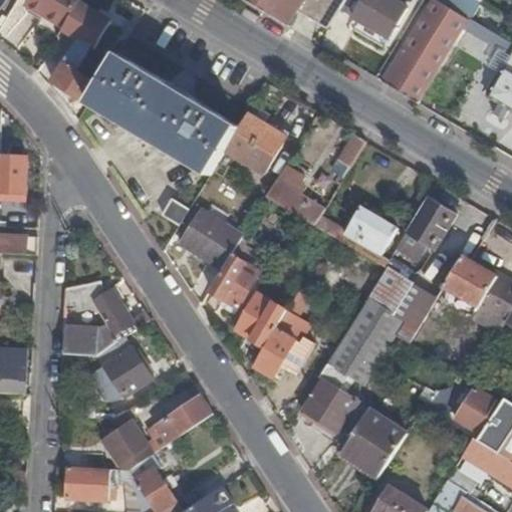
[(78,1),(78,0),(21,0),(20,3),(61,28),(78,1)]
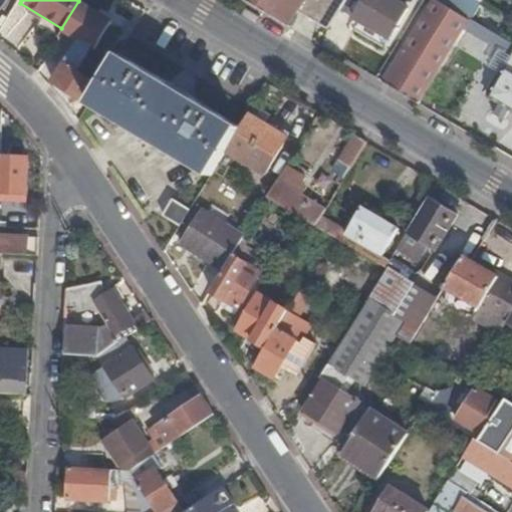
[(243,0),(286,25),(296,8),(300,0),(243,0)]
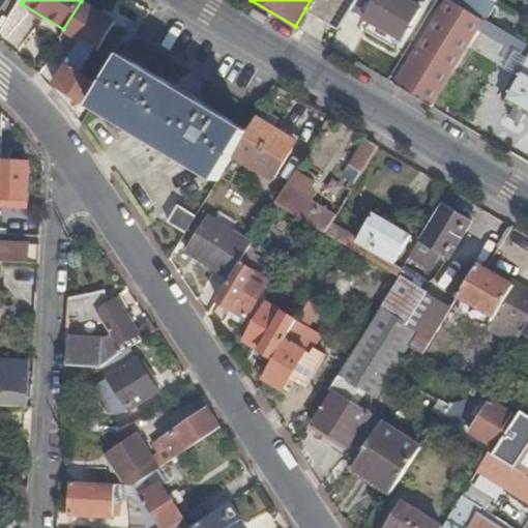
[(310,0),(305,8),(338,27),(352,0),(310,0)]
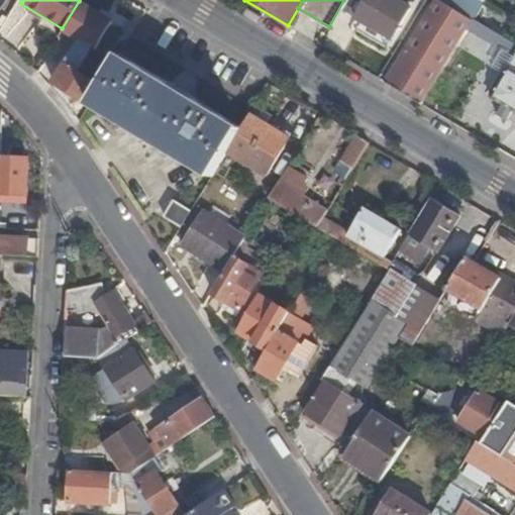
[(408,7),(396,0),(364,0),(354,16),(390,37),(408,7)]
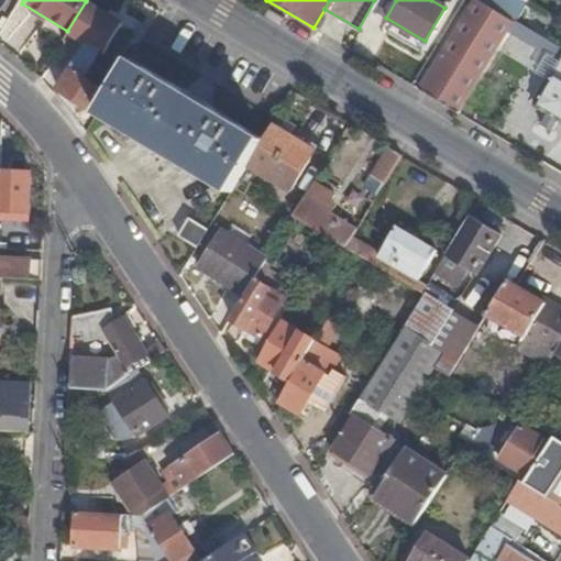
[(513,21),(477,0),(469,0),(417,89),(458,112),(513,21)]
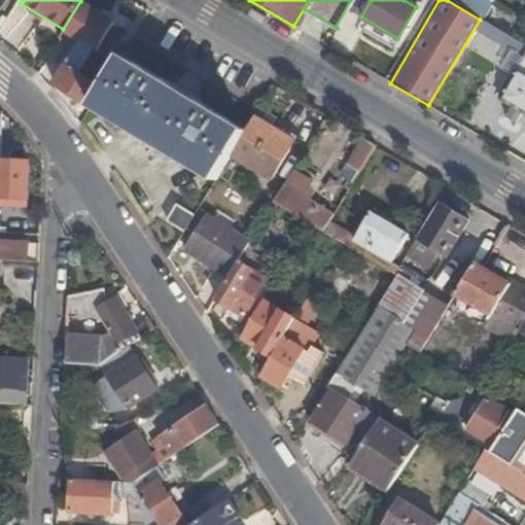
[(51,82),(86,105),(99,86),(75,70),(92,45),(94,47),(112,20),(80,1),(63,29),(62,30),(76,40),(62,61),(49,80),(51,82)]
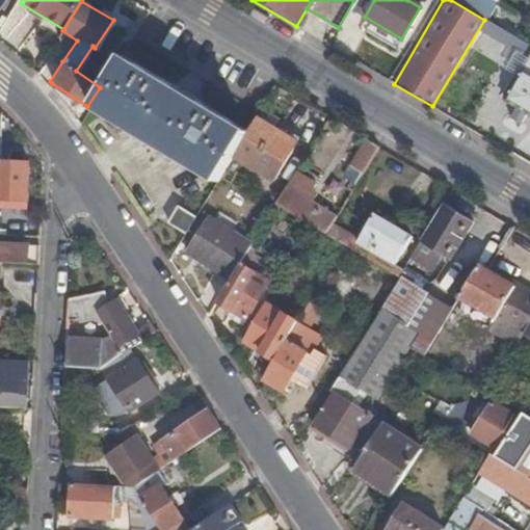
[(529,53),(502,101),(529,115),(529,53)]
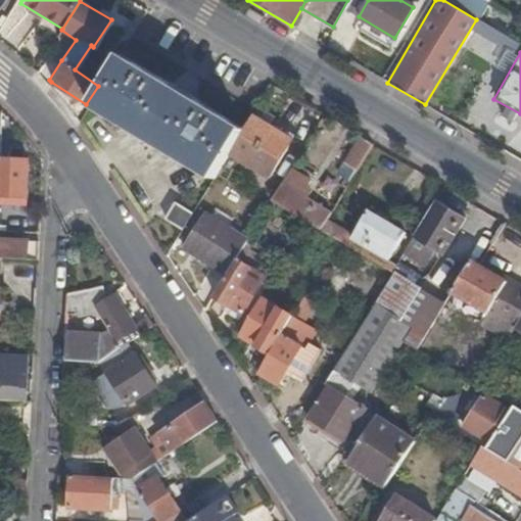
[(243,129),(120,54),(90,104),(212,177),(216,174),(230,152),(243,129)]
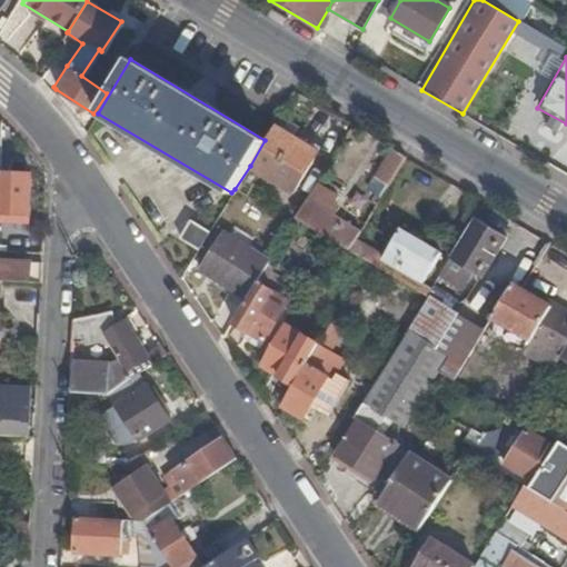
[(275,123),(265,140),(250,166),(292,191),(317,150),(275,123)]
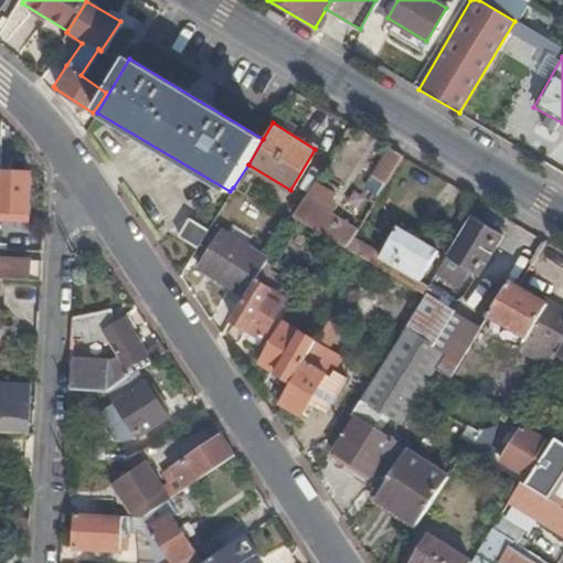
[(402,155),(389,146),(364,186),(378,194),(402,155)]
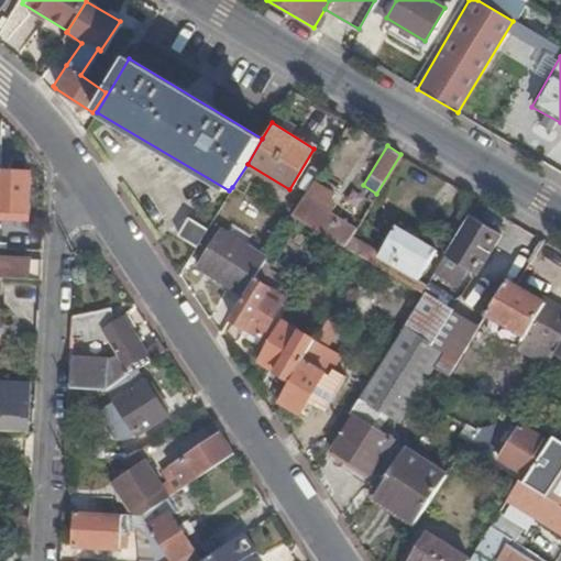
[(30,173),(0,172),(0,209),(28,210),(30,173)]
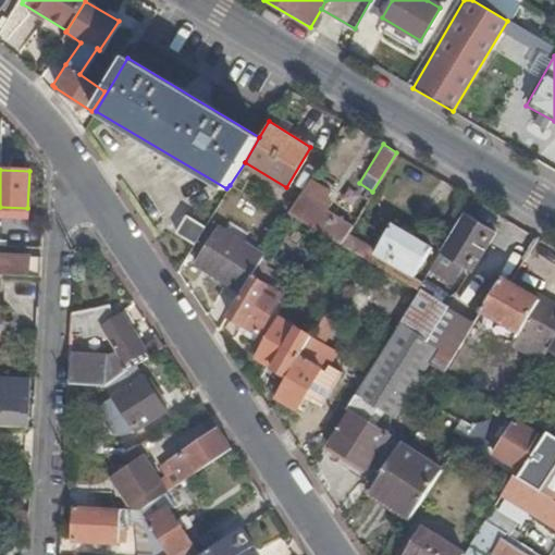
[(330,193),(309,180),(290,212),(327,234),(327,235),(332,226),(344,234),(346,235),(347,232),(350,226),(327,211),(330,204),(325,200),(330,193)]
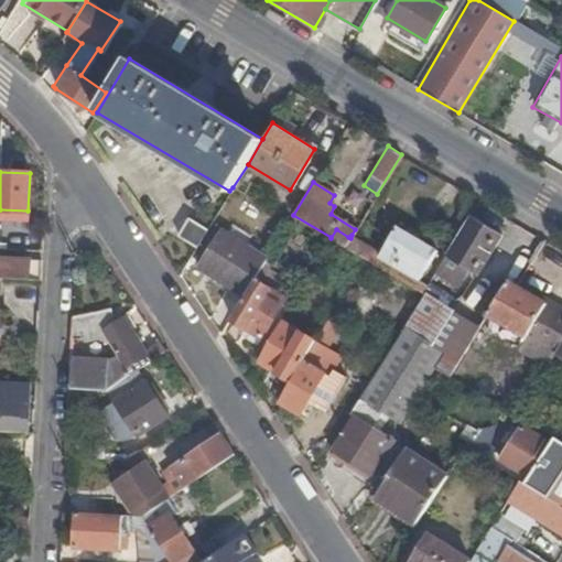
[(236,192),(227,206),(258,228),(268,214),(236,192)]
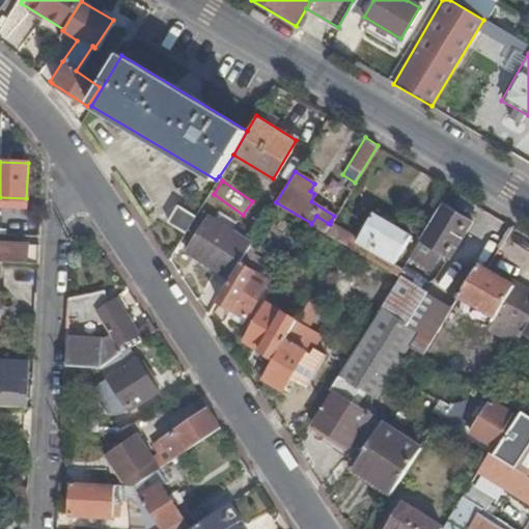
[(472,221),(442,202),(419,240),(442,253),(448,258),(472,221)]
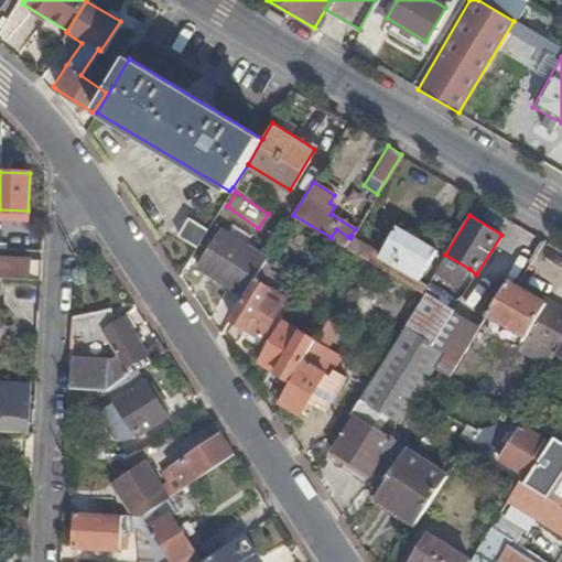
[(196,248),(207,229),(188,217),(177,236),(196,248)]
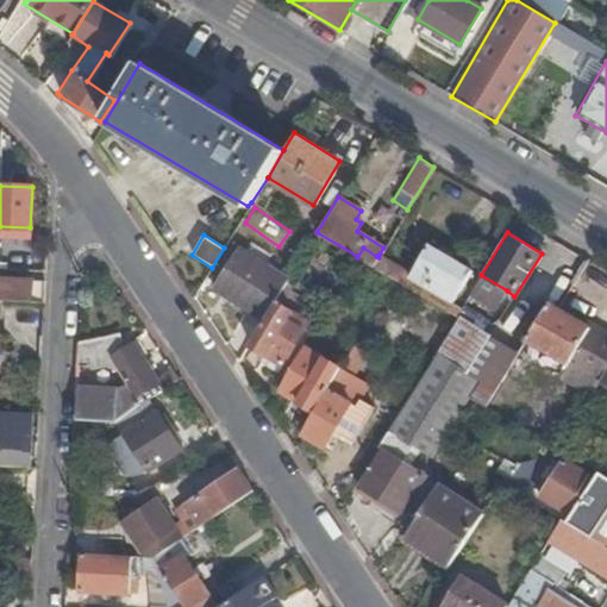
[(410,273),(380,254),(379,257),(374,266),(394,279),(456,315),(461,307),(451,301),(470,270),(427,244),(410,273)]
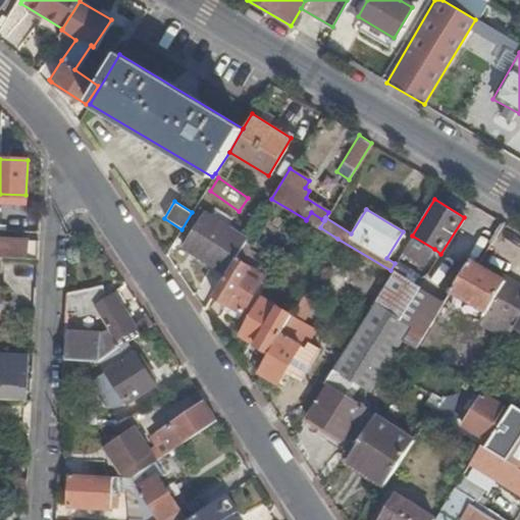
[(311,212),(306,220),(318,226),(322,219),(311,212)]
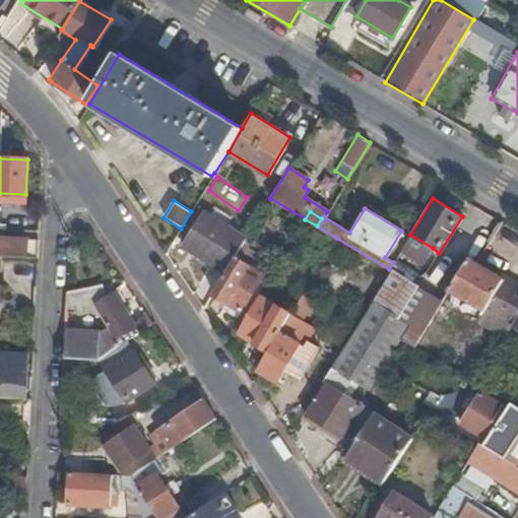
[(224,272),(235,257),(246,239),(203,212),(183,246),(224,272)]
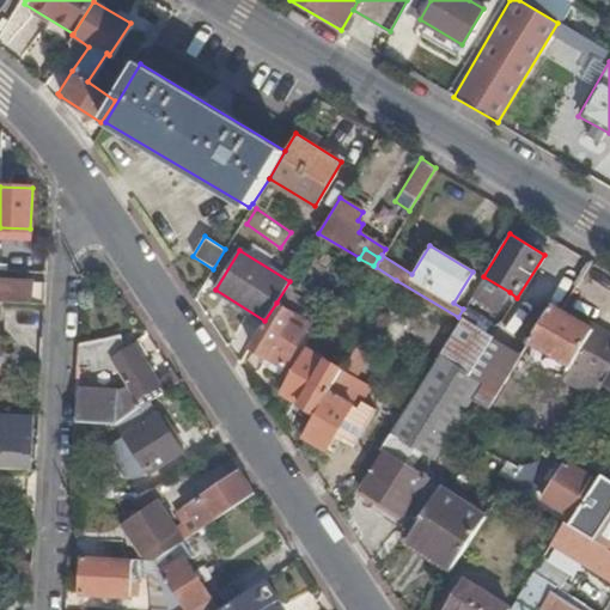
[(510,292),(483,276),(480,282),(505,298),(510,292)]
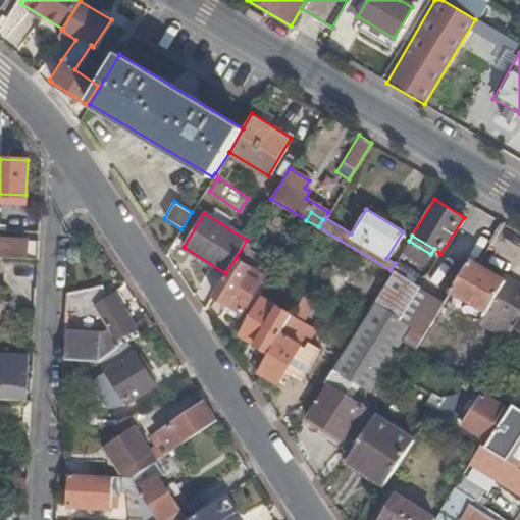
[(0,257),(36,259),(36,240),(0,238),(0,257)]
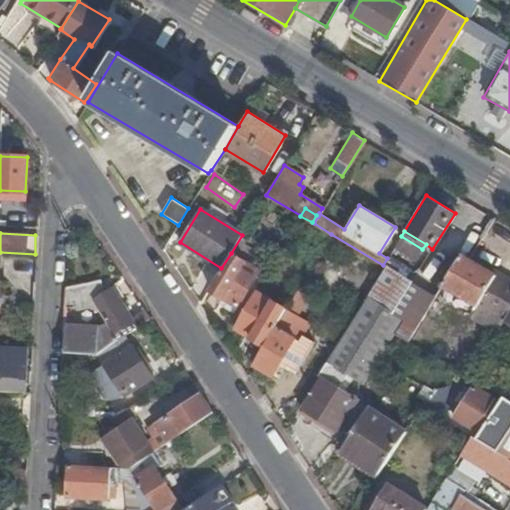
[(221,268),(208,289),(237,306),(260,270),(231,253),(221,268)]
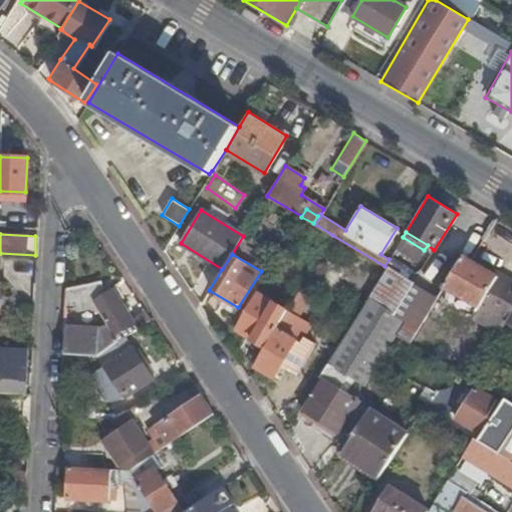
[(479,306),(497,276),(470,260),(462,256),(445,285),(479,306)]
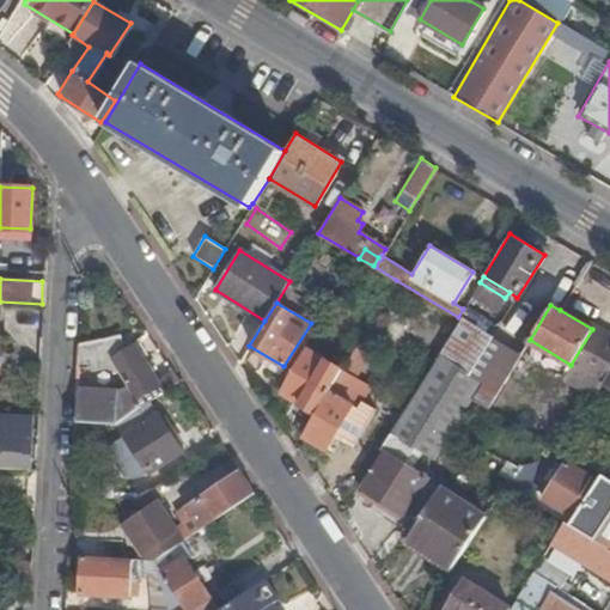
[(506,377),(520,353),(471,324),(461,318),(444,345),(450,349),(444,359),(482,383),(490,367),(506,377)]
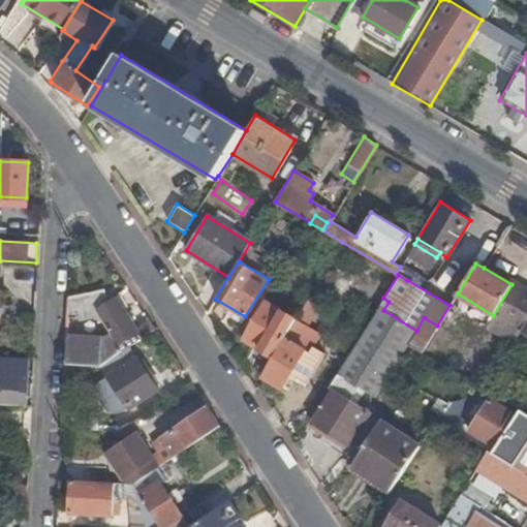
[(521,332),(526,320),(526,293),(512,284),(493,315),(521,332)]
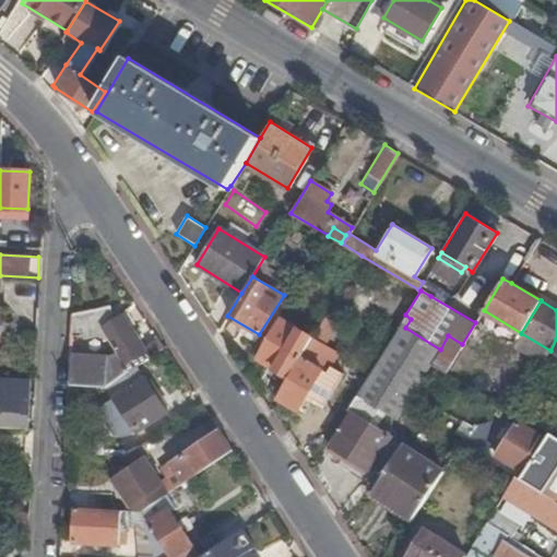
[(70,315),(69,335),(98,330),(96,311),(70,315)]
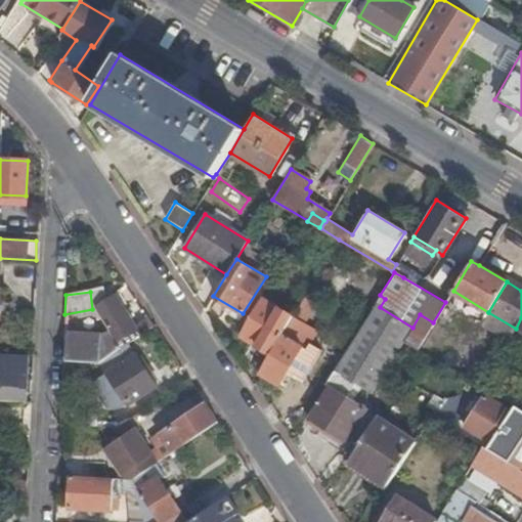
[(135,331),(139,336),(154,327),(148,318),(135,327),(114,294),(95,306),(119,342),(135,331)]
